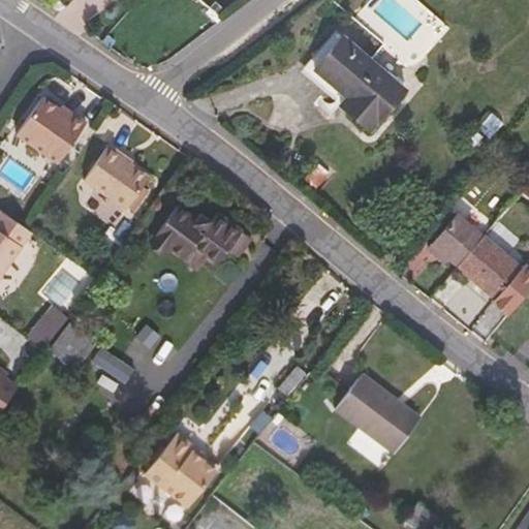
[(405,89),(342,35),(313,68),(346,97),(340,104),(370,131),(405,89)]
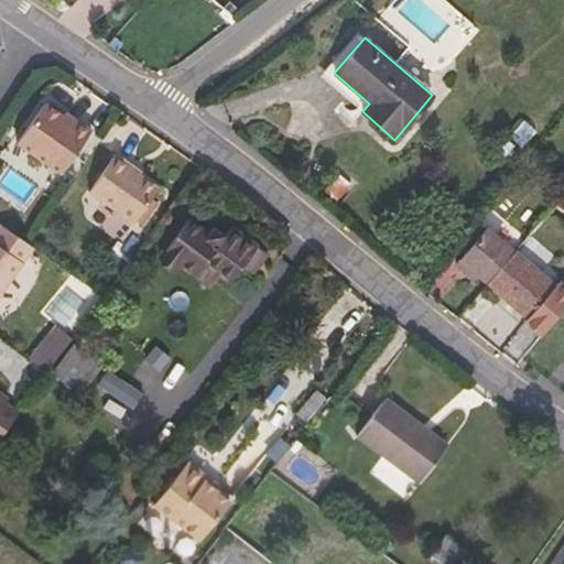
[(369,104),(334,73),(326,82),(362,111),(369,104)]
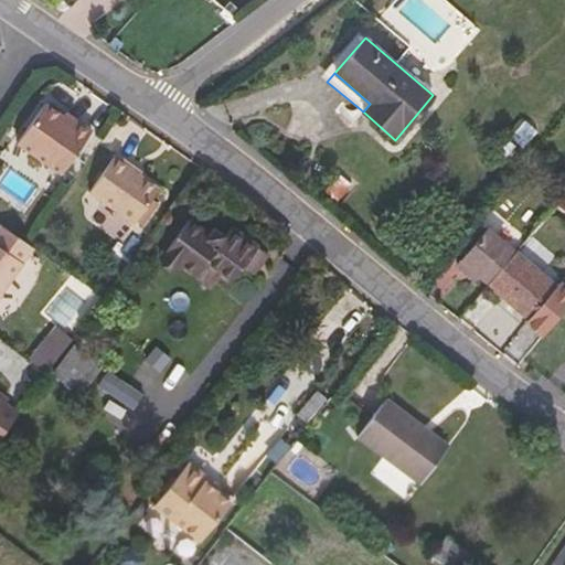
[(44,102),(16,142),(60,173),(92,129),(76,118),(73,123),(63,115),(44,102)]
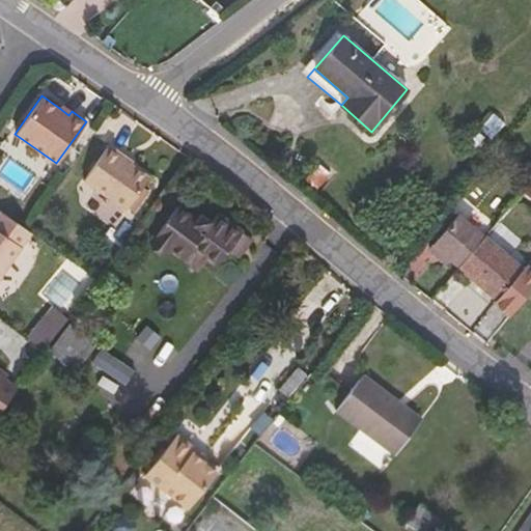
[(61,104),(59,108),(68,115),(72,111),(61,104)]
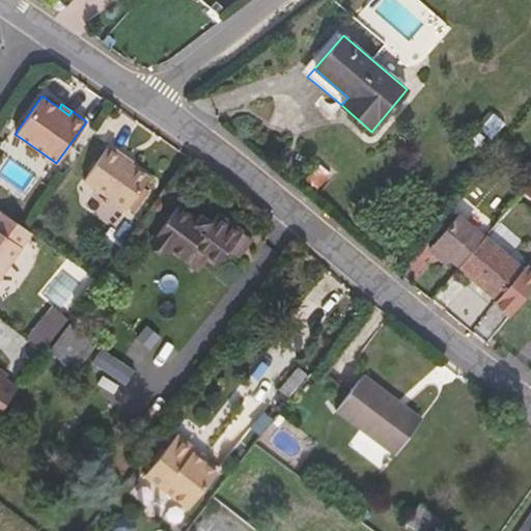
[(480,109),(460,133),(477,145),(496,122),(480,109)]
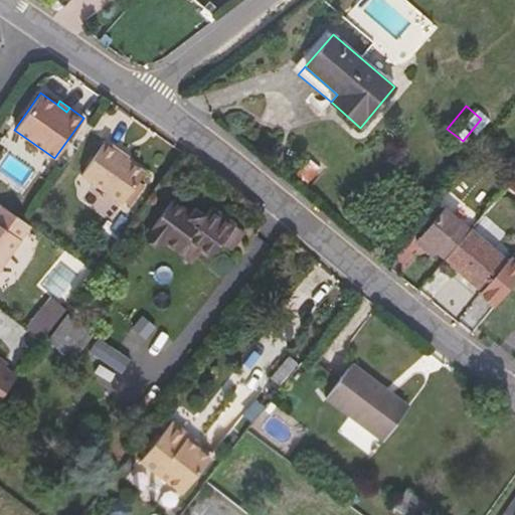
[(127,159),(118,153),(120,151),(105,141),(81,175),(123,204),(145,172),(127,159)]
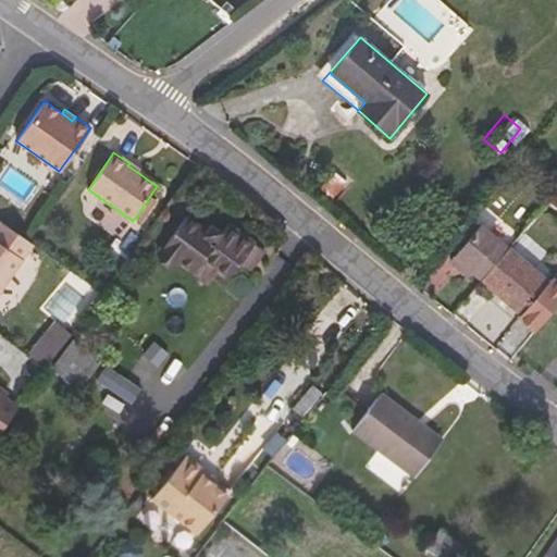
[(138,170),(130,163),(127,165),(137,172),(138,170)]
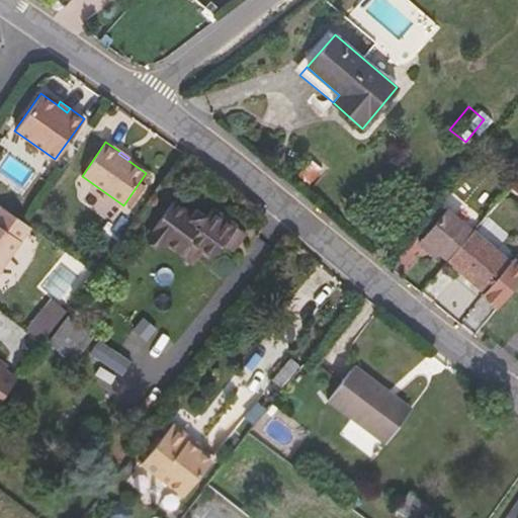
[(224,245),(238,226),(212,207),(206,216),(196,207),(191,213),(173,200),(150,232),(164,243),(194,264),(202,252),(212,260),(224,245)]
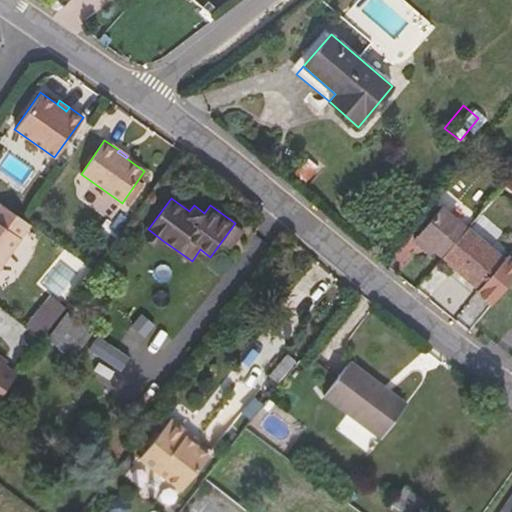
[(0,267),(30,225),(25,221),(1,204),(0,205),(0,267)]
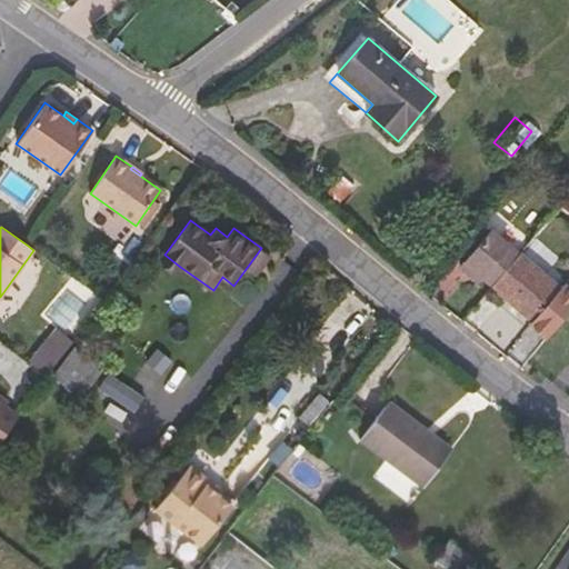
[(520,252),(491,229),(458,267),(477,282),(480,279),(490,288),(520,252)]
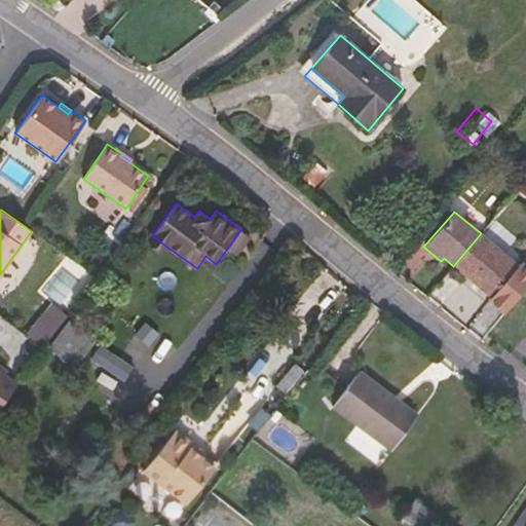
[(241,229),(227,249),(237,256),(251,237),(241,229)]
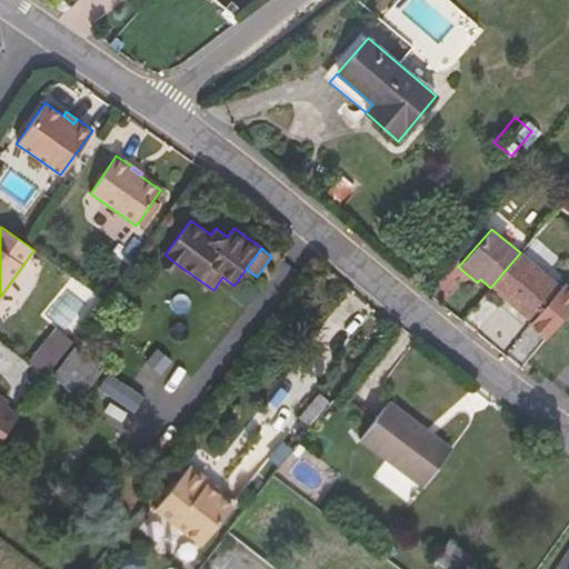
[(568,310),(568,292),(520,252),(490,288),(548,336),(568,310)]
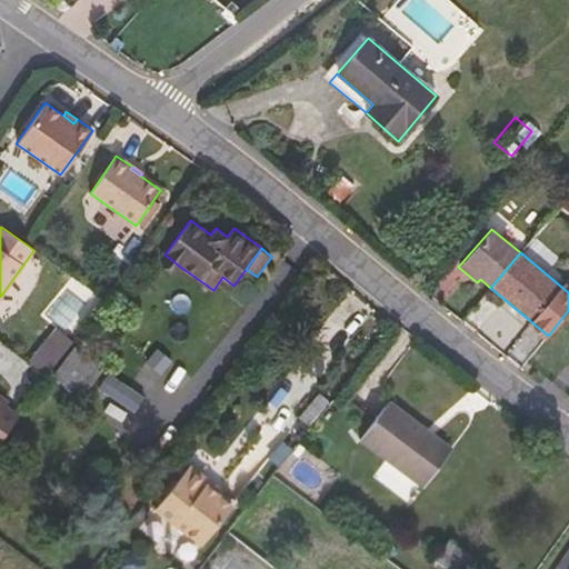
[(165,255),(160,260),(177,271),(180,267),(165,255)]
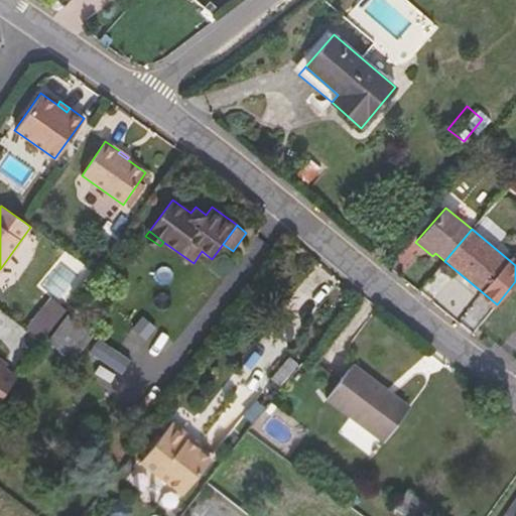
[(45,340),(69,307),(50,294),(28,327),(45,340)]
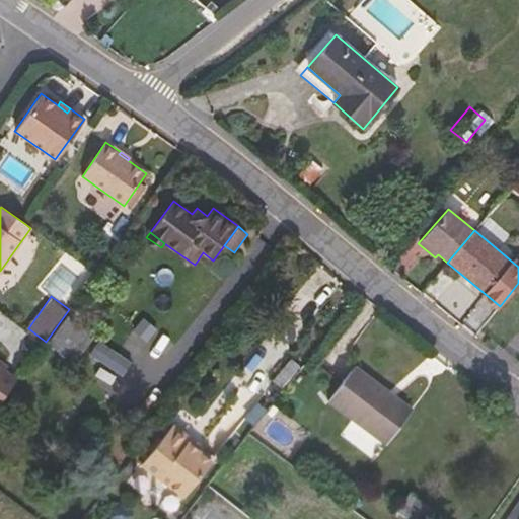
[(75,363),(94,337),(67,315),(46,343),(75,363)]
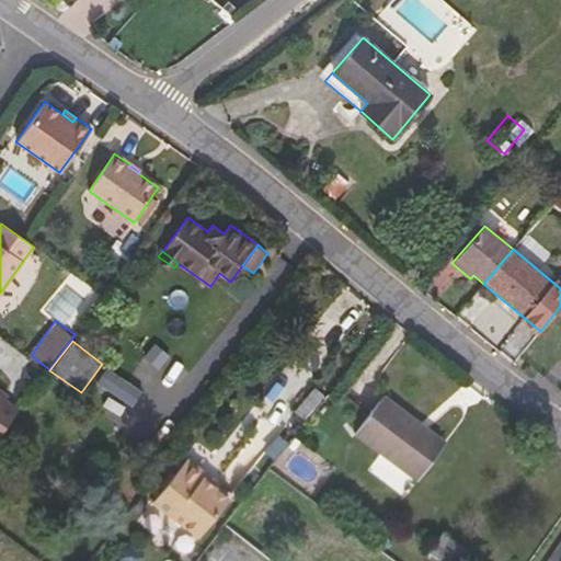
[(305,420),(324,395),(315,386),(295,409),(305,420)]
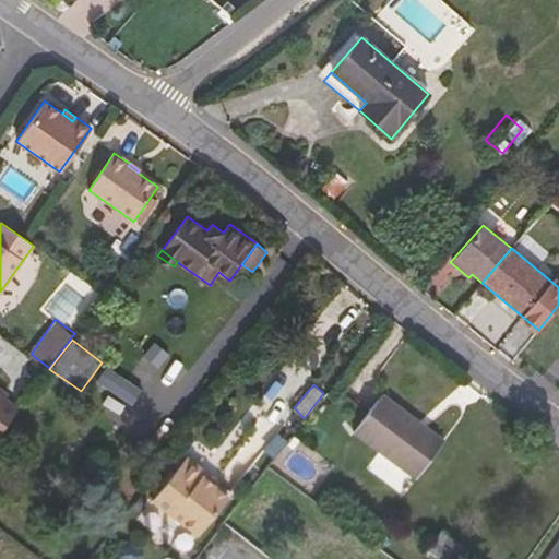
[(0,387),(0,431),(19,406),(6,396),(8,393),(0,387)]
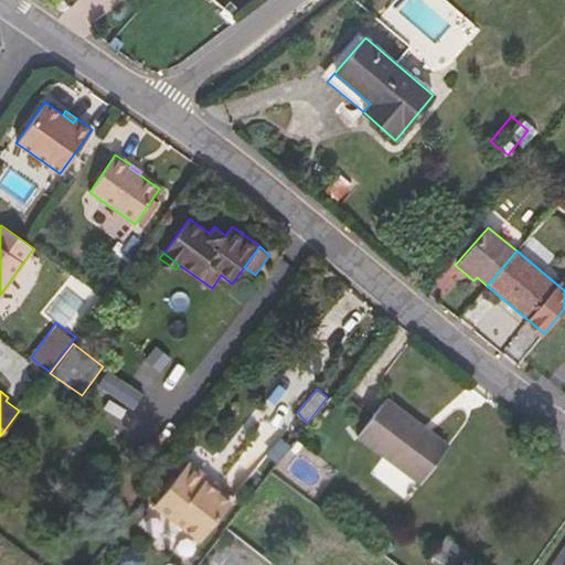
[(419,429),(424,425),(387,397),(358,437),(419,483),(445,449),(419,429)]
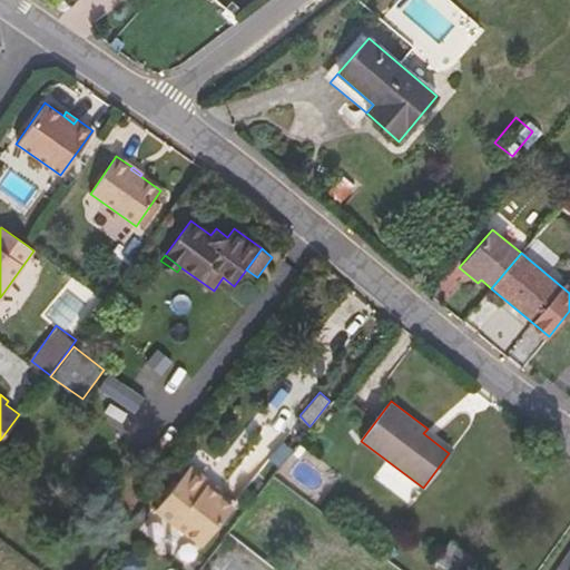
[(423,433),(449,453),(453,448),(428,429),(423,433)]
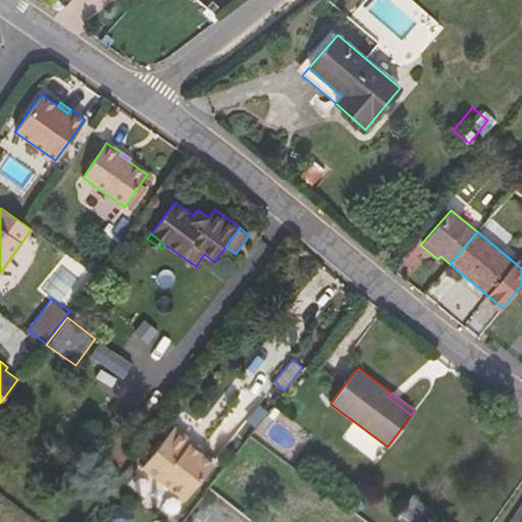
[(295,438),(281,427),(290,418),(275,407),(256,432),(283,453),(295,438)]
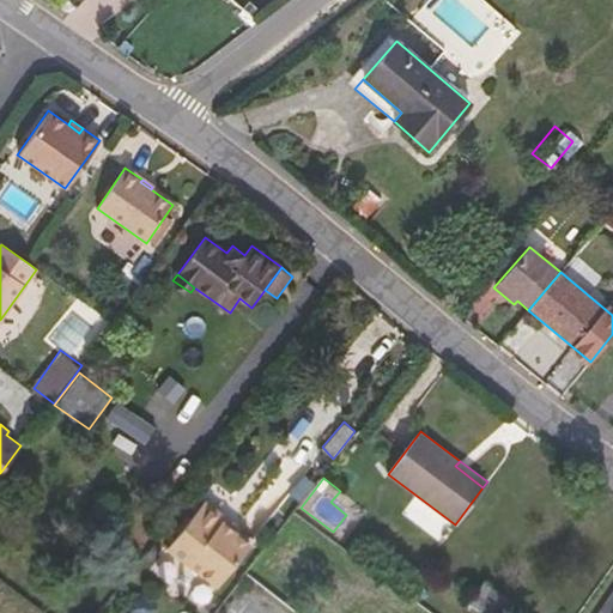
[(205,501),(167,548),(216,589),(252,544),(238,532),(231,526),(223,520),(225,517),(205,501)]
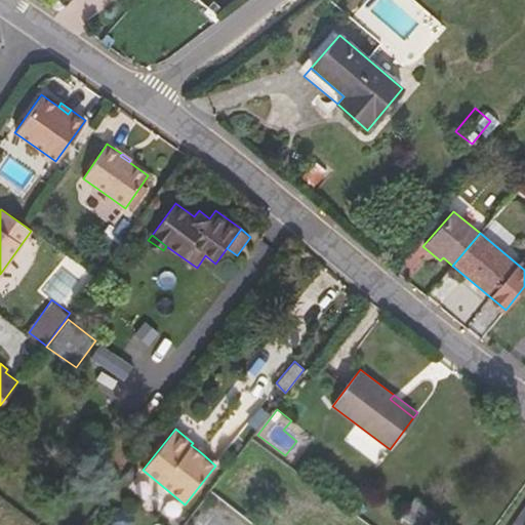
[(411,524),(444,524),(446,523),(413,500),(402,518),(411,524)]
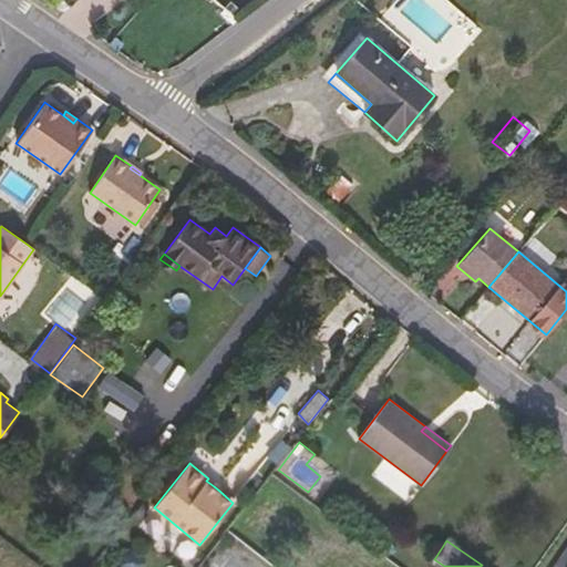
[(566,566),(566,550),(556,566),(566,566)]
